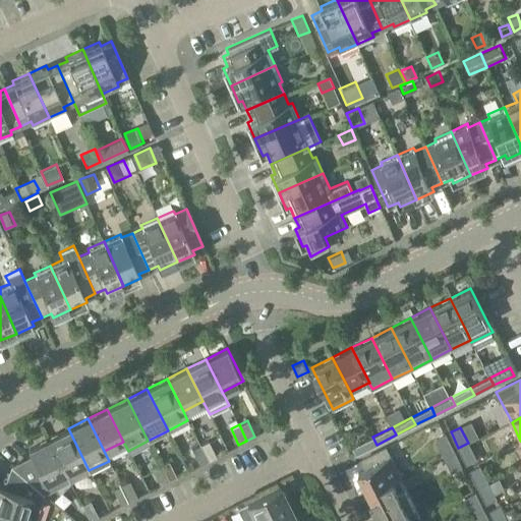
[(89,470),(68,428),(49,439),(68,478),(69,480),(89,470)]
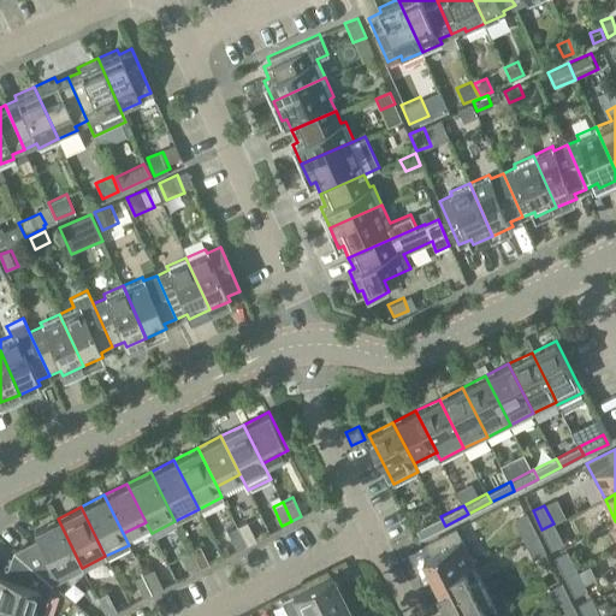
[(522,534),(534,528),(526,514),(515,520),(522,534)]
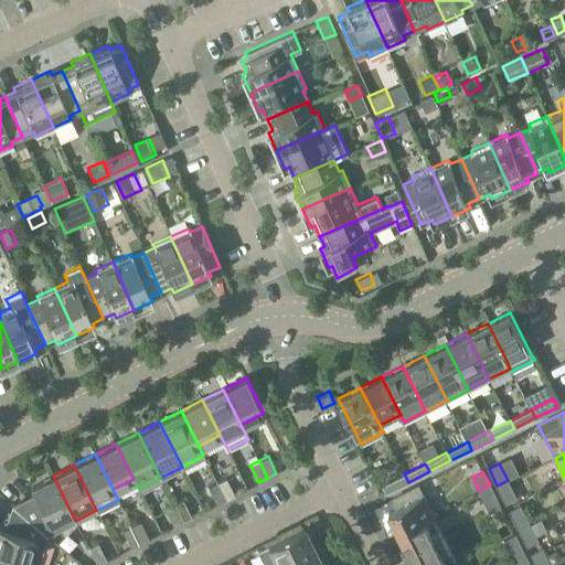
[(408,482),(404,473),(382,484),(386,493),(408,482)]
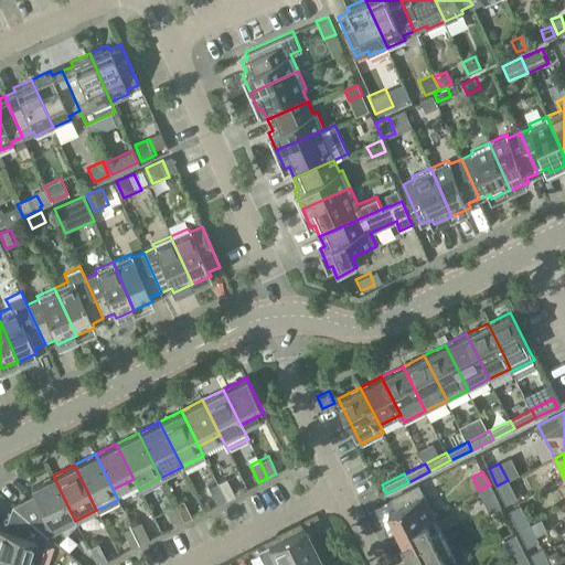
[(30,487),(33,494),(12,505),(45,533),(74,519),(53,476),(30,487)]
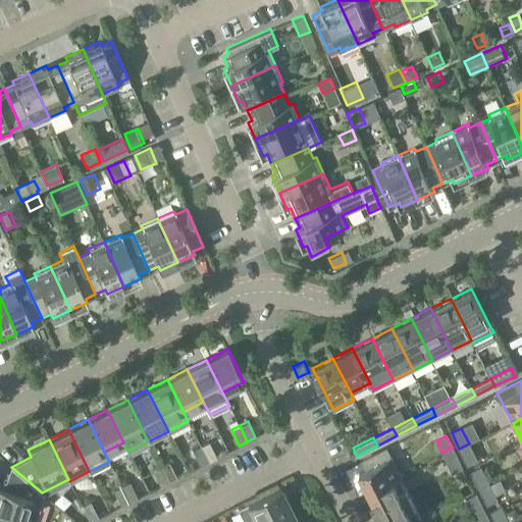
[(200,446),(208,461),(216,457),(208,441),(200,446)]
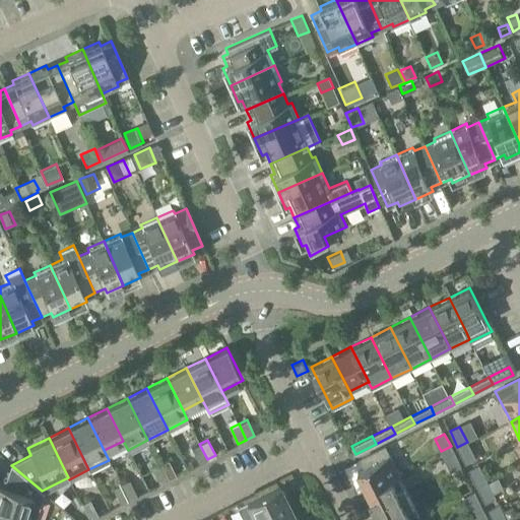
[(467,442),(457,447),(465,462),(475,458),(467,442)]
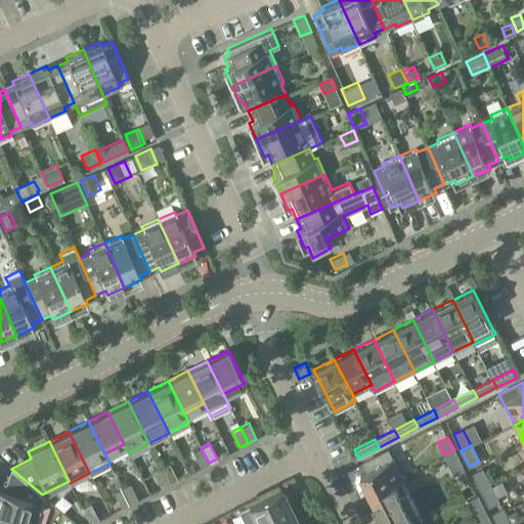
[(209,463),(201,447),(192,451),(201,467),(209,463)]
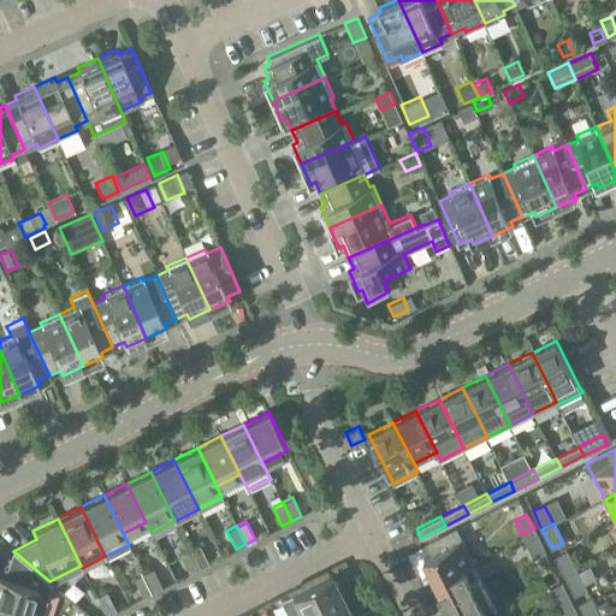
[(436,582),(473,562),(456,528),(427,543),(433,554),(424,558),(436,582)]
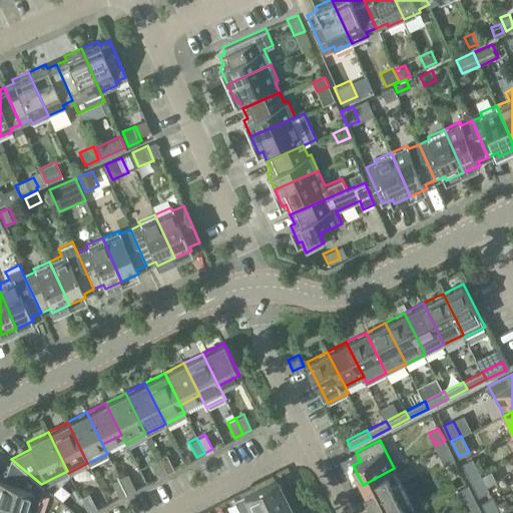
[(445,440),(435,445),(445,464),(454,459),(445,440)]
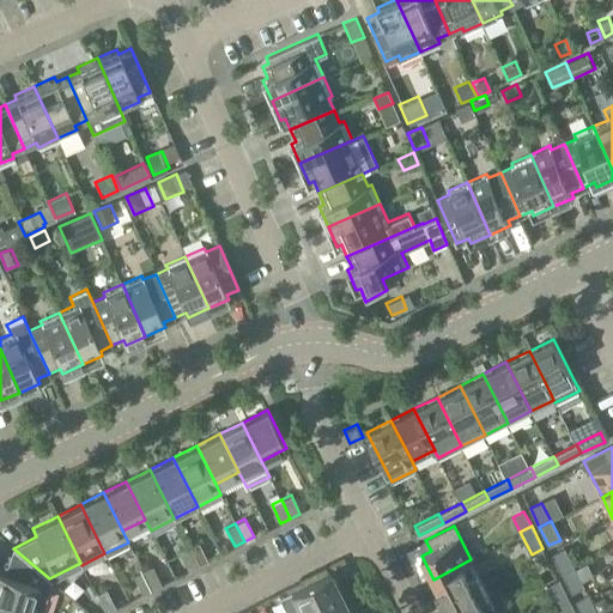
[(188,546),(198,565),(207,560),(198,541),(188,546)]
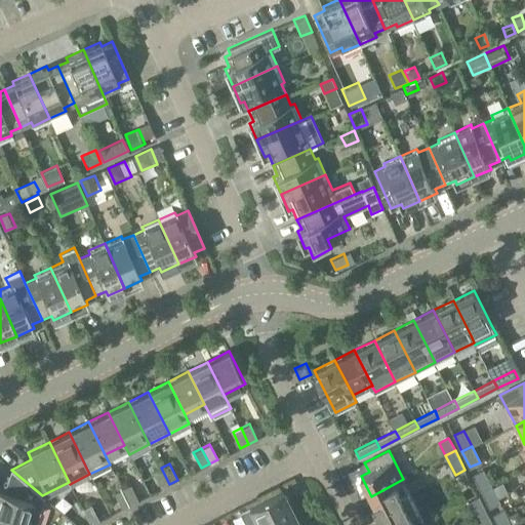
[(169,484),(161,468),(153,472),(161,488),(169,484)]
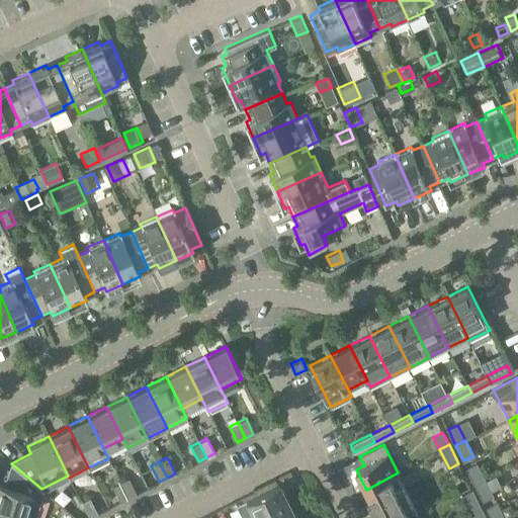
[(0,483),(0,507),(32,517),(41,489),(11,463),(4,485),(0,483)]
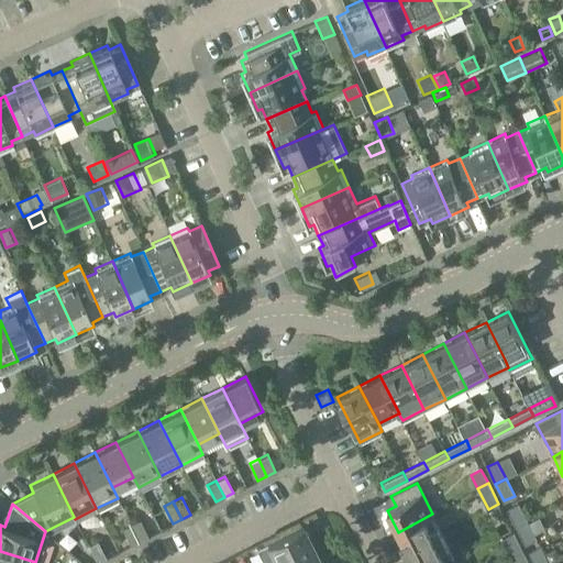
[(517,527),(528,521),(518,504),(508,509),(517,527)]
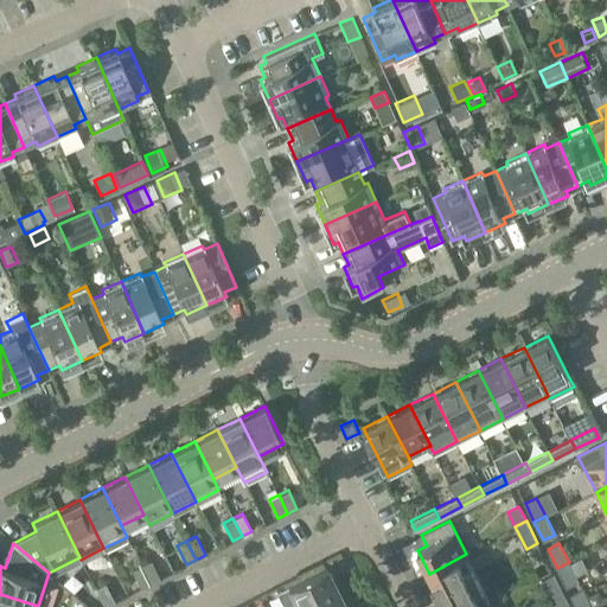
[(466,554),(429,574),(441,596),(478,577),(466,554)]
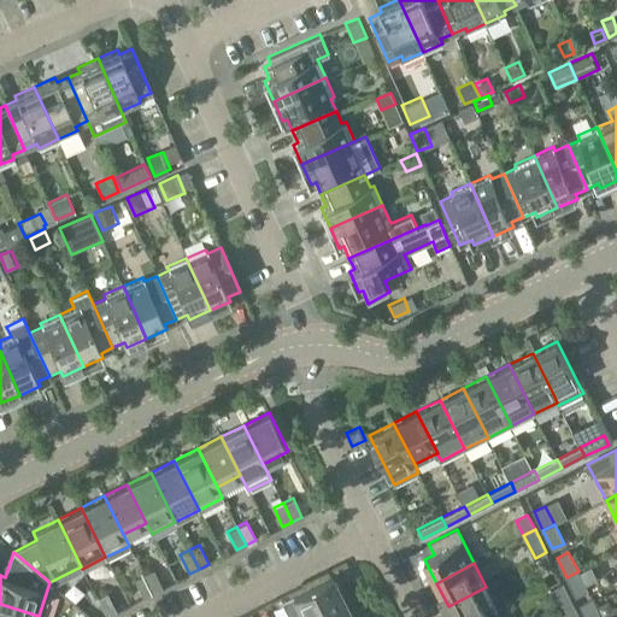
[(144,574),(152,592),(162,587),(153,569),(144,574)]
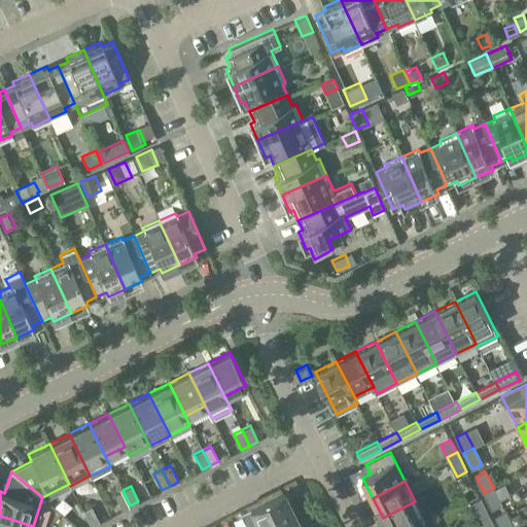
[(494,488),(484,493),(492,508),(501,503),(494,488)]
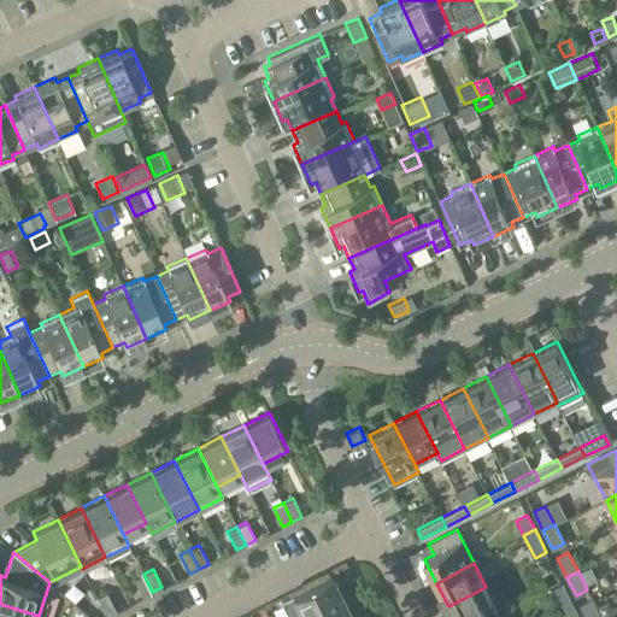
[(152,592),(144,574),(134,579),(142,597),(152,592)]
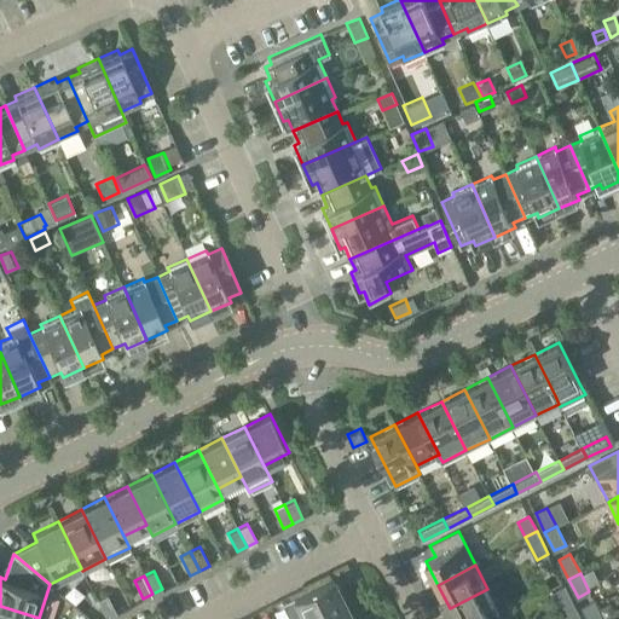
[(333,578),(282,603),(289,618),(310,618),(345,602),(333,578)]
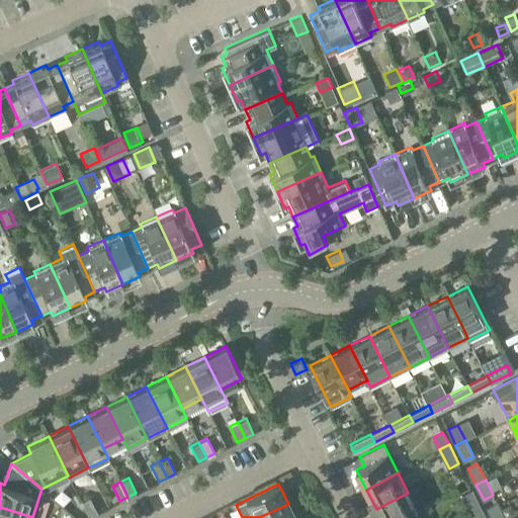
[(469,509),(479,504),(472,491),(462,495),(469,509)]
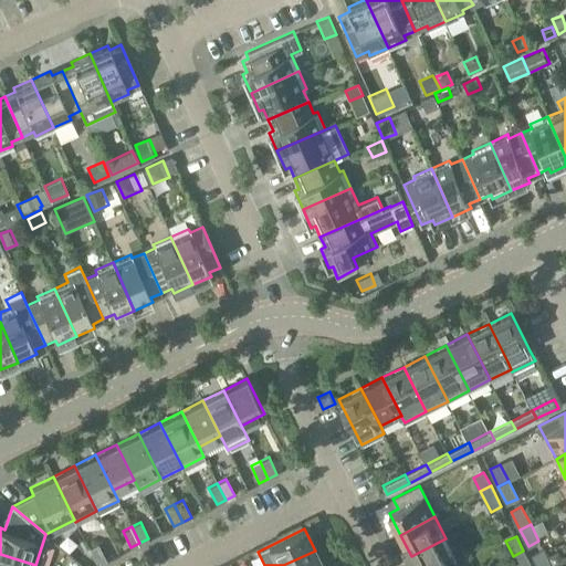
[(446,538),(411,556),(416,565),(444,565),(457,559),(446,538)]
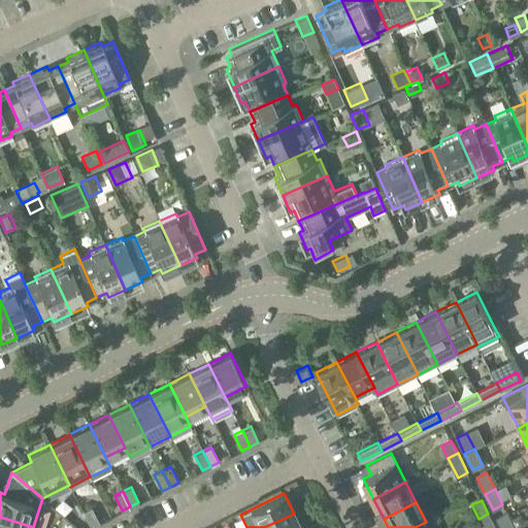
[(83,510),(91,527),(99,523),(91,506),(83,510)]
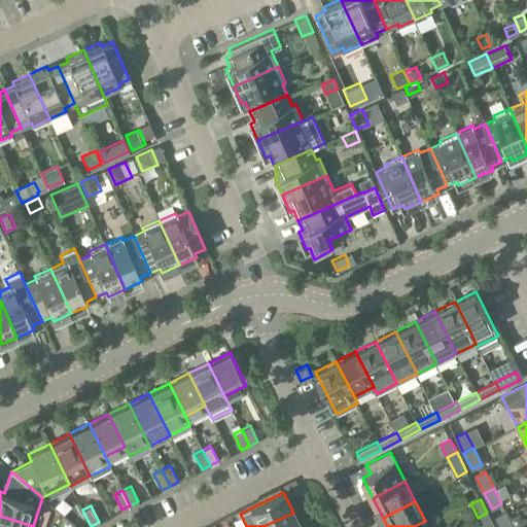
[(501,526),(513,526),(505,512),(496,517),(501,526)]
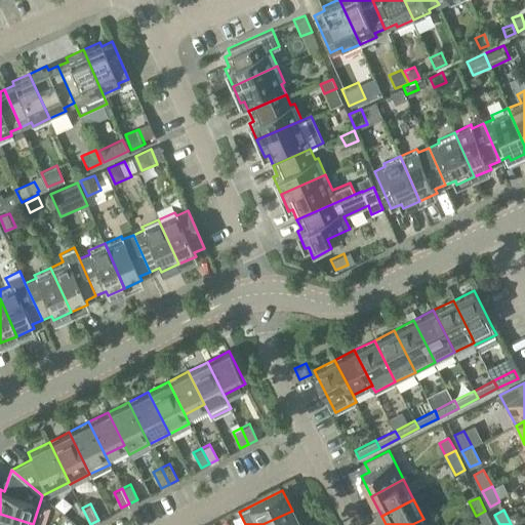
[(298,524),(292,511),(263,524),(298,524)]
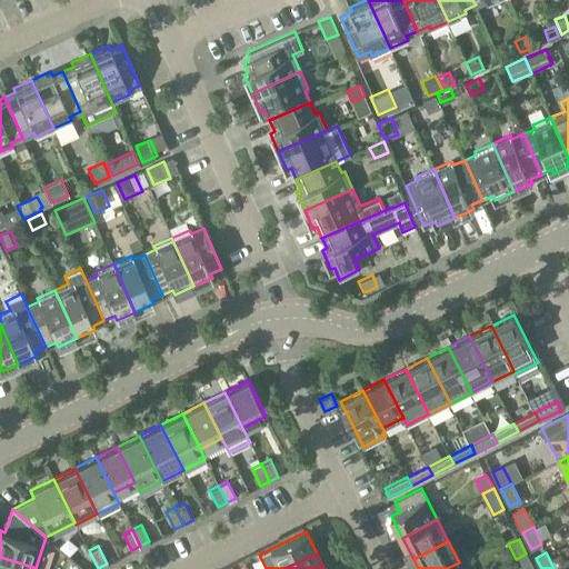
[(533,568),(526,553),(516,559),(520,568),(533,568)]
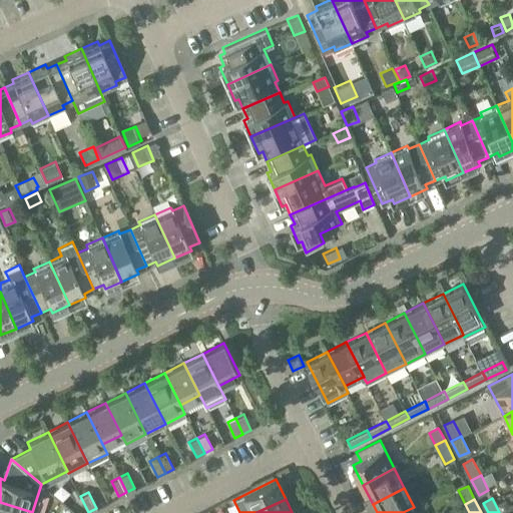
[(31,512),(32,512),(0,502),(0,512),(31,512)]
